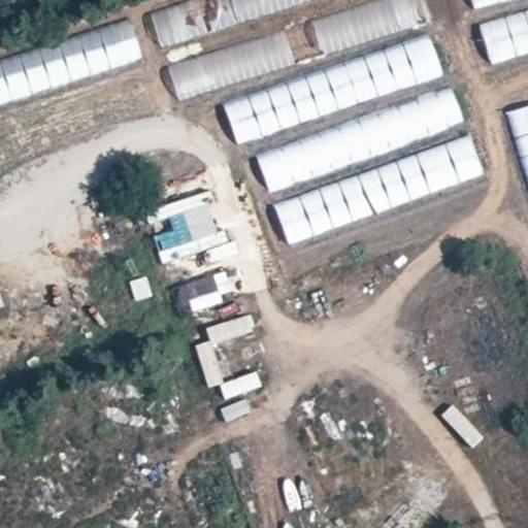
[(184,0),(149,10),(159,44),(309,0),(184,0)]
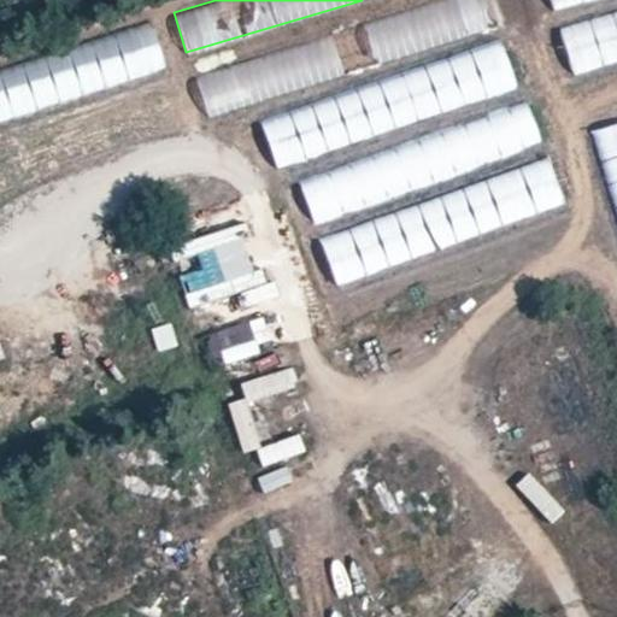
[(207,113),(501,27),(493,0),(456,0),(197,77),(207,113)]
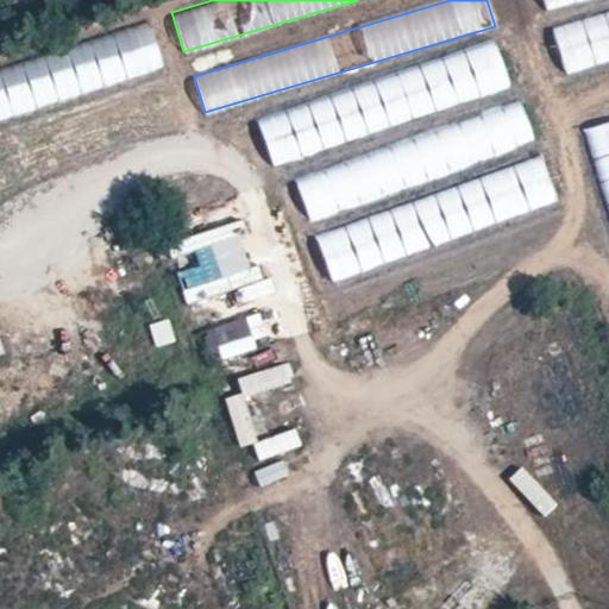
[(608,4),(552,19),(564,66),(608,54),(608,4)]
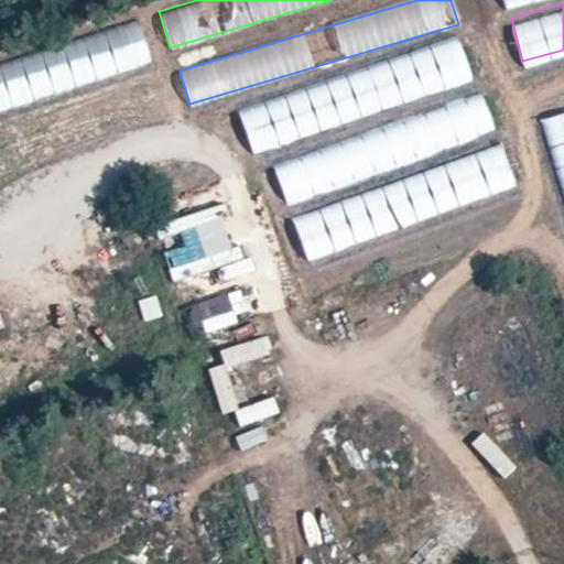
[(139,20),(0,61),(0,109),(94,82),(93,78),(151,61),(139,20)]
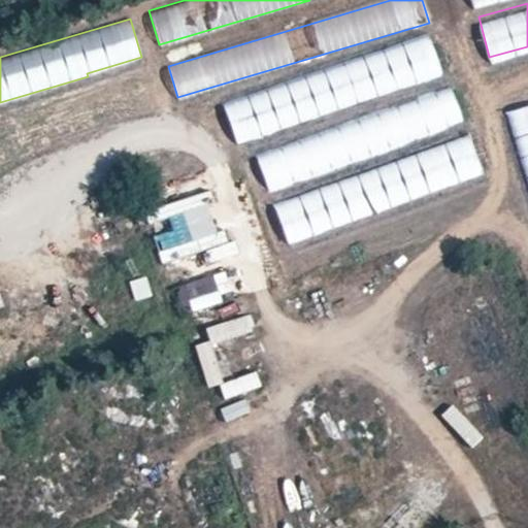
[(431,40),(223,97),(234,138),(442,81),(431,40)]
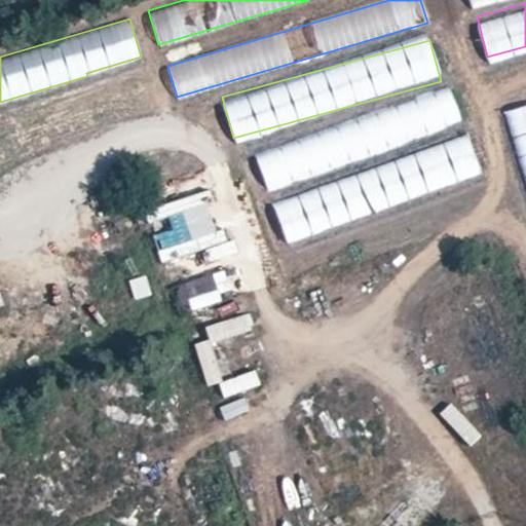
[(264,183),(463,130),(453,92),(255,146),(264,183)]
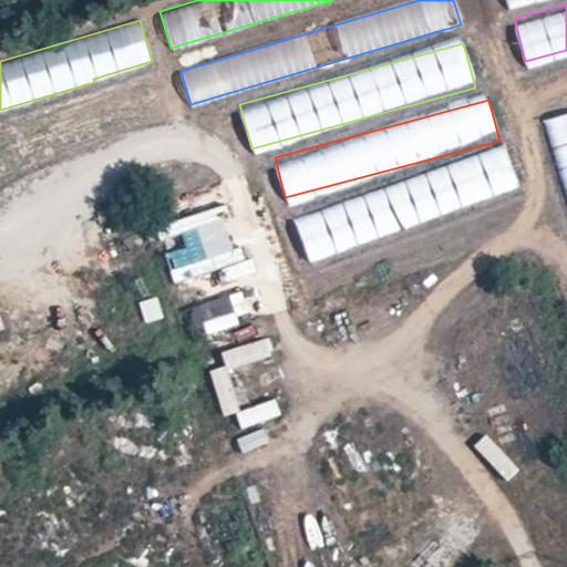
[(566,113),(549,119),(566,181),(566,113)]
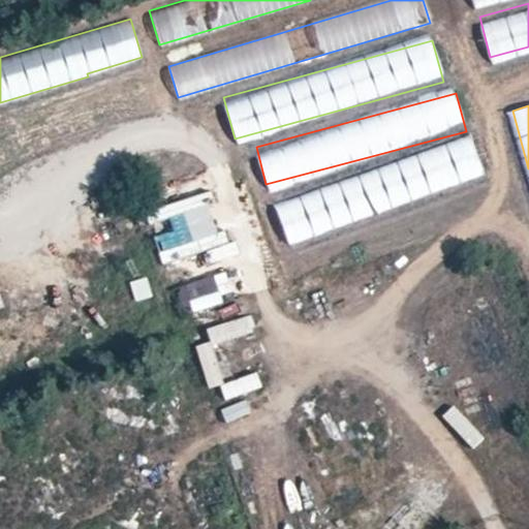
[(472,138),(274,201),(286,241),(485,178),(472,138)]
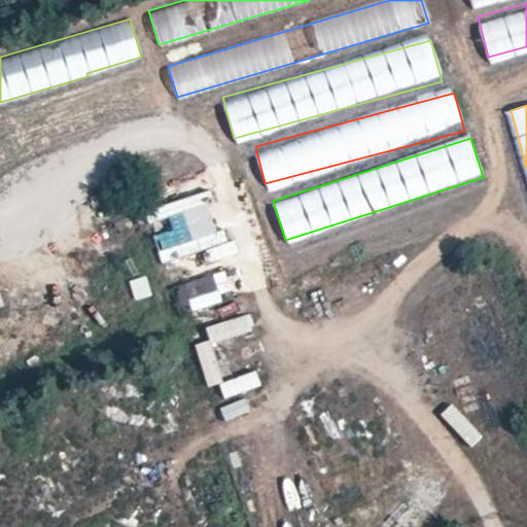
[(165,201),(183,195),(178,176),(159,182),(165,201)]
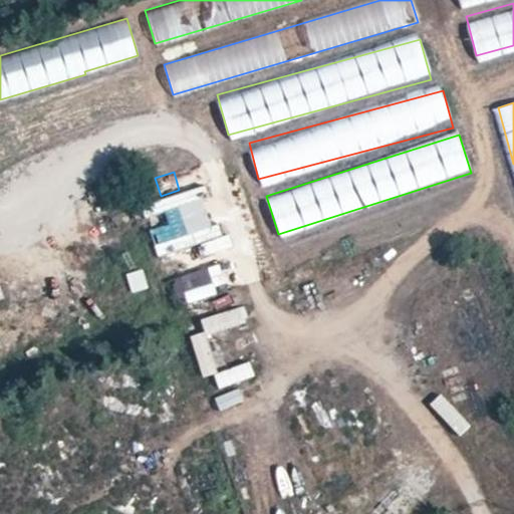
[(206,187),(142,203),(145,218),(164,214),(167,225),(151,229),(161,266),(196,257),(196,256),(222,250),(206,187)]
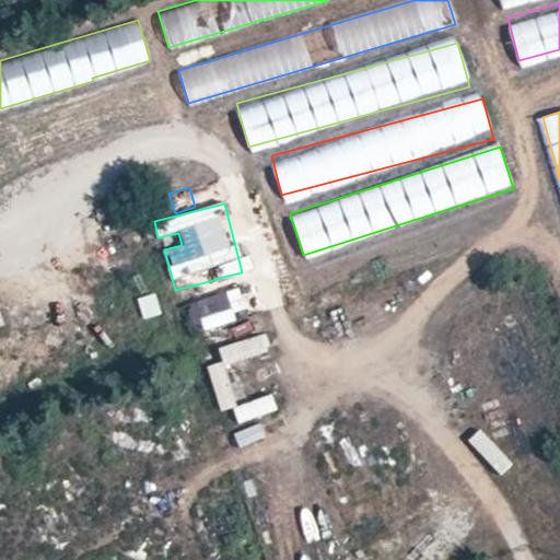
[(242,287),(189,303),(198,331),(251,315),(242,287)]
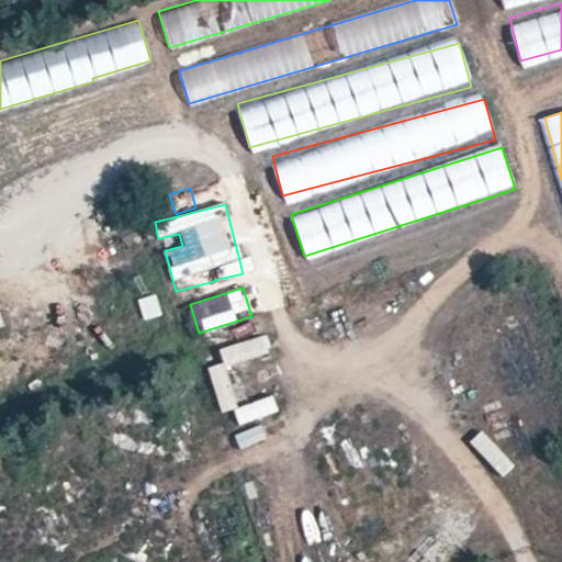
[(265,335),(220,349),(225,367),(270,352),(265,335)]
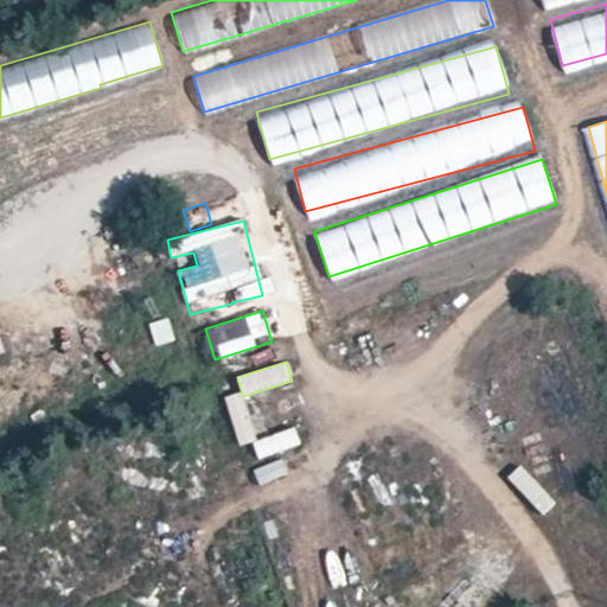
[(238,446),(256,441),(244,393),(225,397),(238,446)]
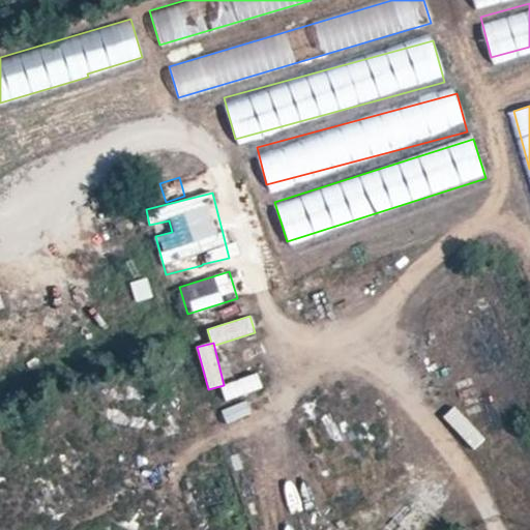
[(223,382),(225,396),(262,392),(260,377),(223,382)]
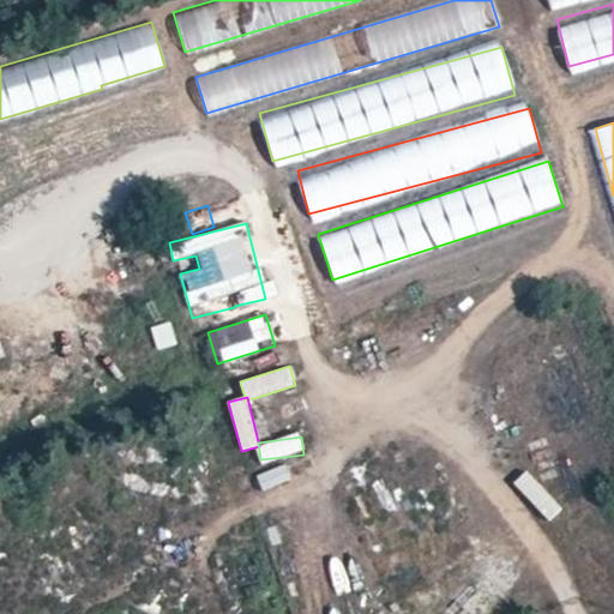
[(513,483),(548,519),(561,507),(527,471),(513,483)]
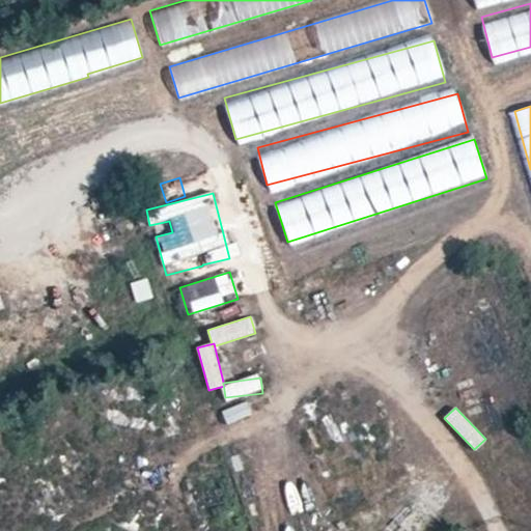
All buildings are outlined.
